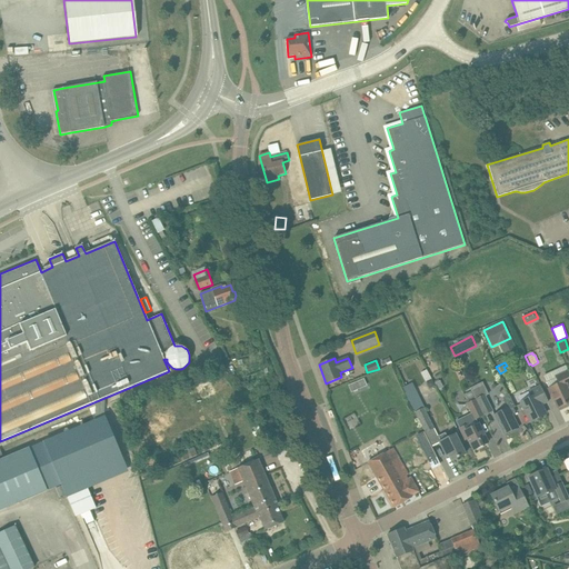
[(566,366),(543,376),(549,389),(548,389),(552,396),(558,408),(568,402),(568,391),(567,387),(568,385),(568,373),(568,371),(566,366)]
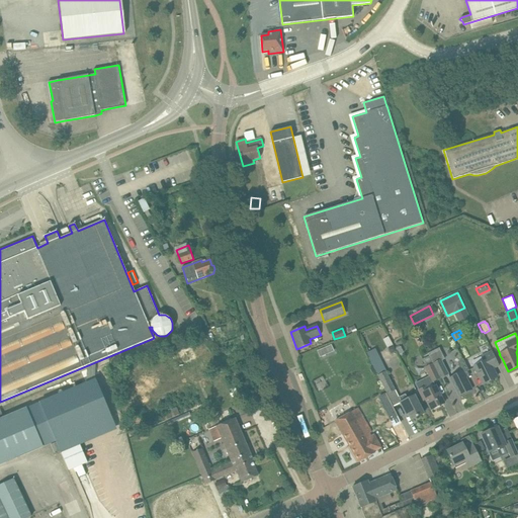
[(383,339),(387,347),(393,344),(389,337),(383,339)]
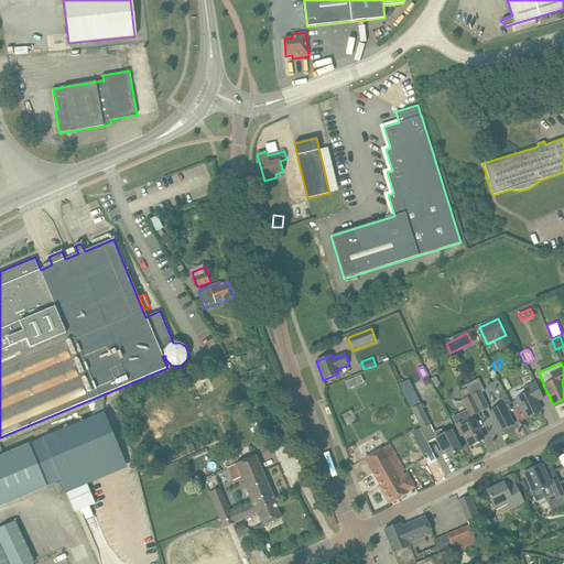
[(201,393),(214,388),(208,376),(195,382),(201,393)]
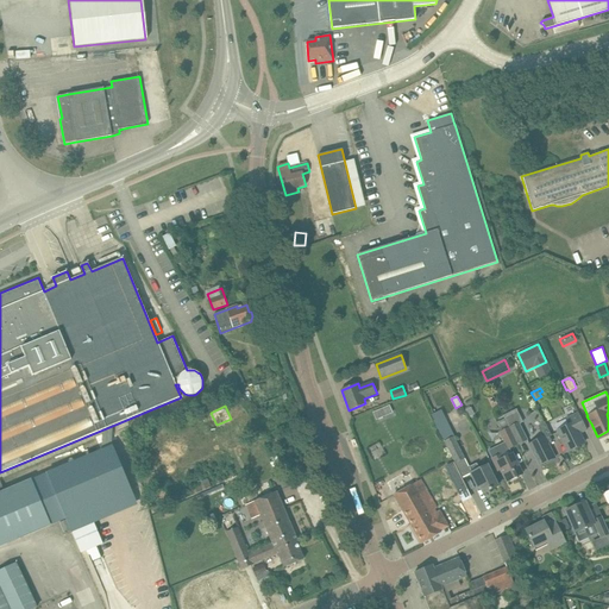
[(372,413),(376,420),(383,416),(381,409),(372,413)]
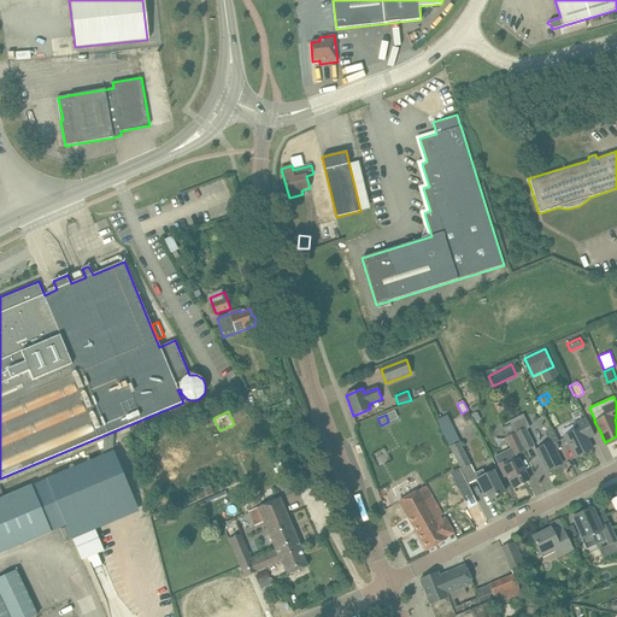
[(534,446),(526,428),(528,427),(523,415),(510,422),(516,433),(516,434),(524,451),(534,446)]
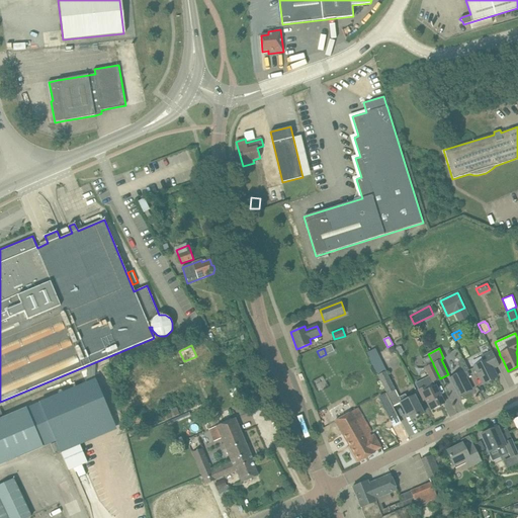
[(475,366),(483,384),(497,377),(493,368),(499,365),(492,351),(482,356),(485,361),(475,366)]
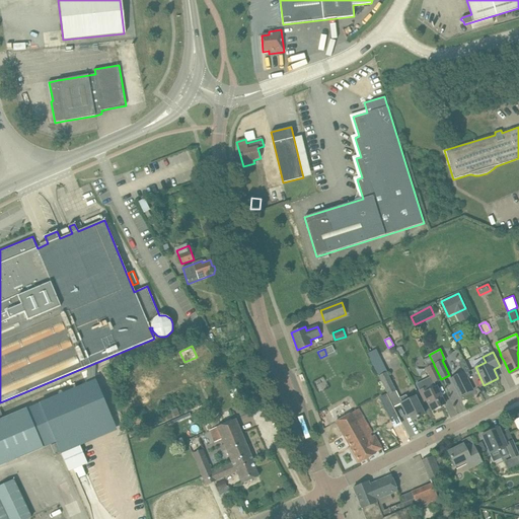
[(451,379),(459,396),(473,390),(467,378),(470,377),(468,372),(470,371),(464,359),(462,360),(460,361),(460,362),(459,363),(459,365),(459,367),(462,373),(451,379)]
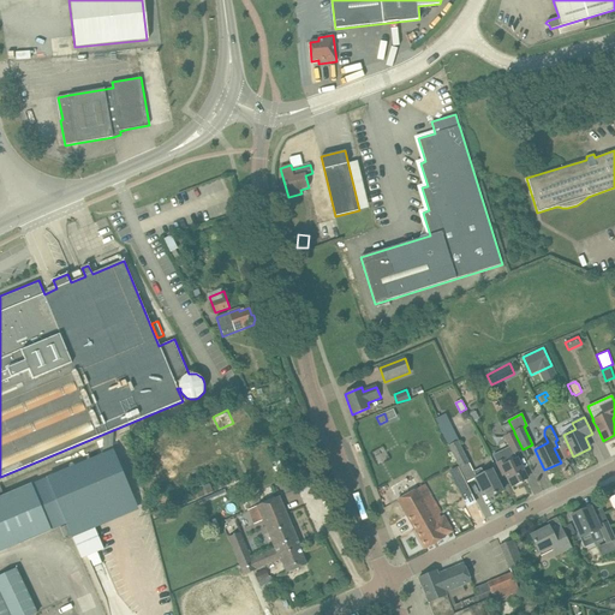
[(470,463),(452,428),(442,433),(460,467),(467,482),(476,478),(473,472),(473,471),(470,463)]
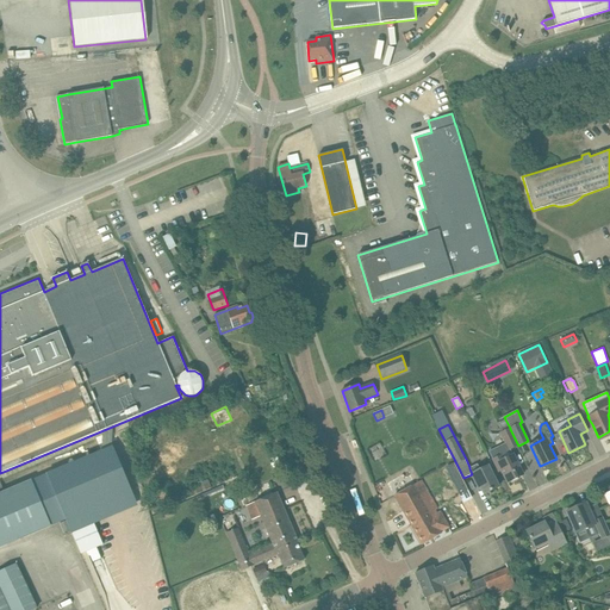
[(509,450),(518,446),(510,429),(502,433),(500,434),(509,450)]
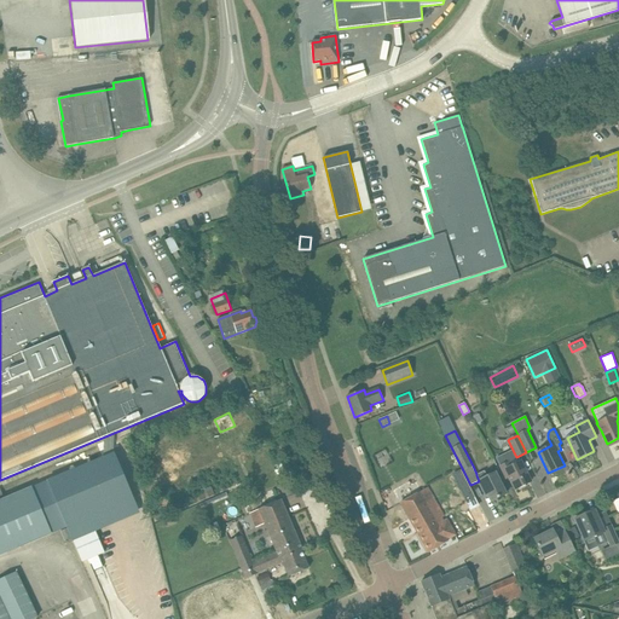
[(0,554),(68,527),(74,541),(140,513),(115,452),(5,498),(0,489),(0,554)]
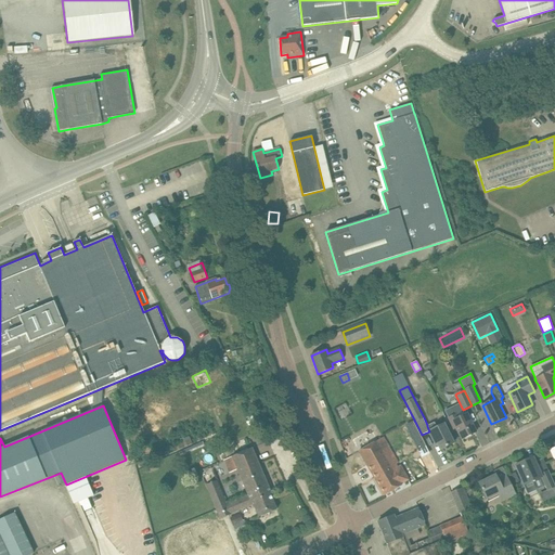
[(463,439),(476,433),(467,414),(457,418),(455,414),(449,417),(454,428),(456,427),(463,439)]
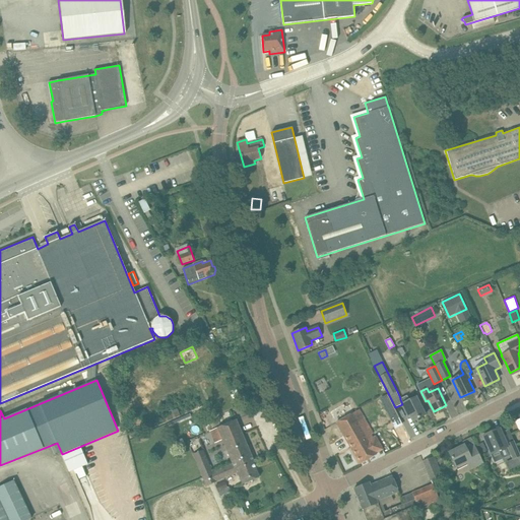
[(410,415),(413,421),(425,415),(415,397),(409,400),(407,395),(400,398),(400,399),(402,404),(408,416),(410,415)]
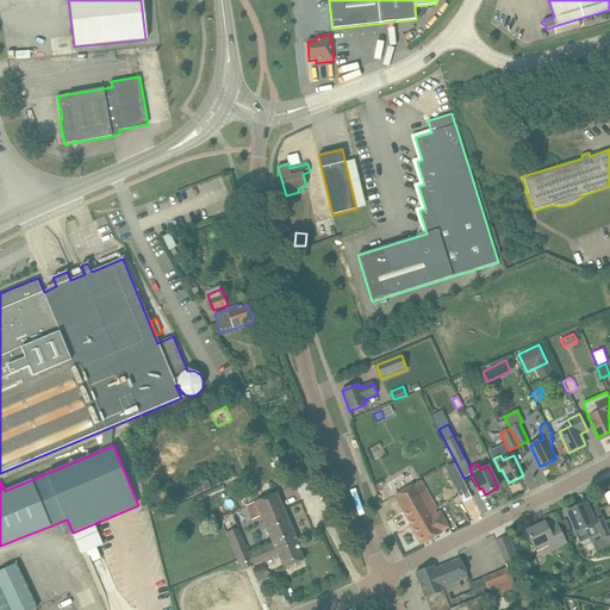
[(458,491),(466,487),(459,474),(450,478),(458,491)]
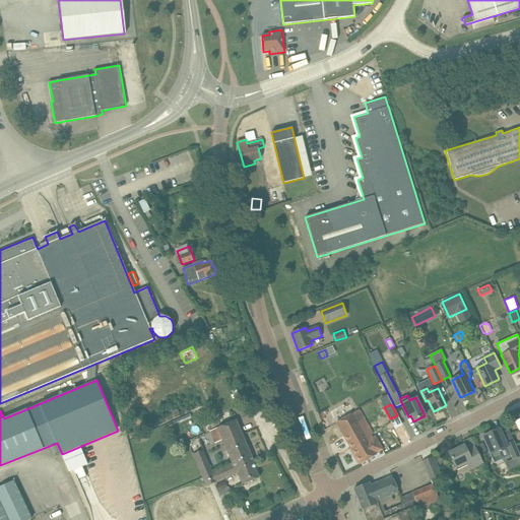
[(360,409),(336,423),(360,464),(377,454),(376,453),(383,450),(375,436),(373,437),(372,435),(373,434),(360,409)]
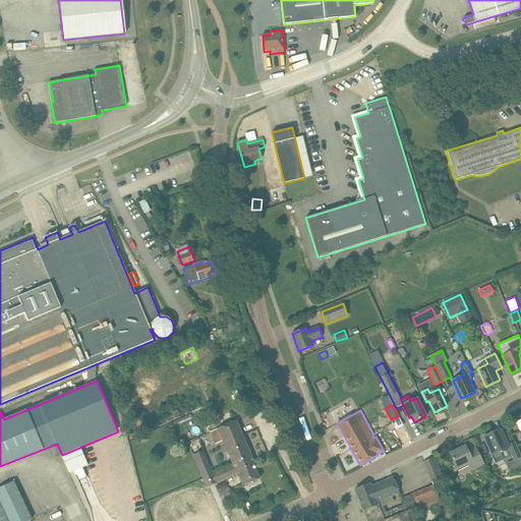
[(215,445),(222,441),(233,465),(236,470),(254,462),(236,420),(210,432),(215,445)]
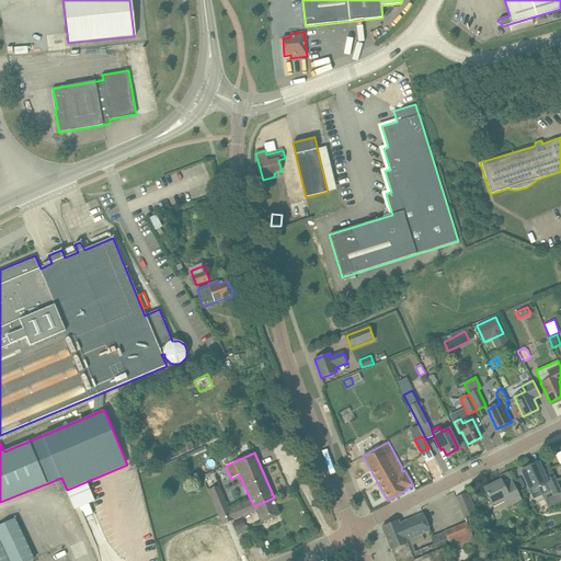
[(539,462),(521,470),(529,490),(539,487),(542,495),(551,491),(553,496),(560,492),(560,491),(557,480),(554,476),(547,479),(539,462)]
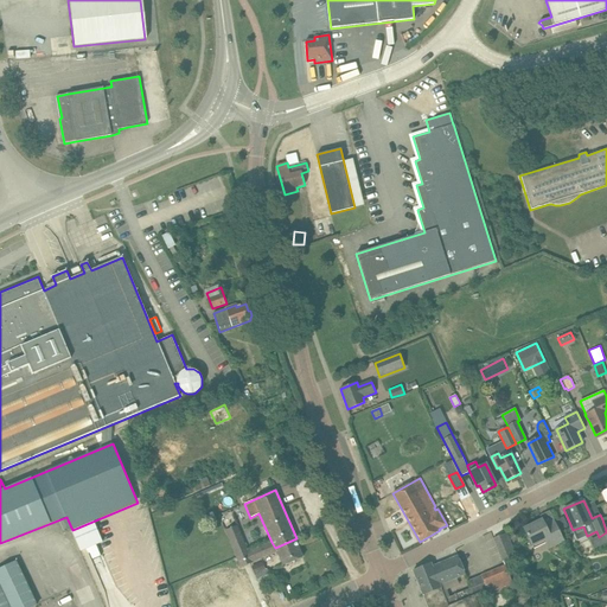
[(542,519),(524,529),(532,545),(544,540),(549,548),(564,541),(555,523),(555,524),(547,528),(542,519)]
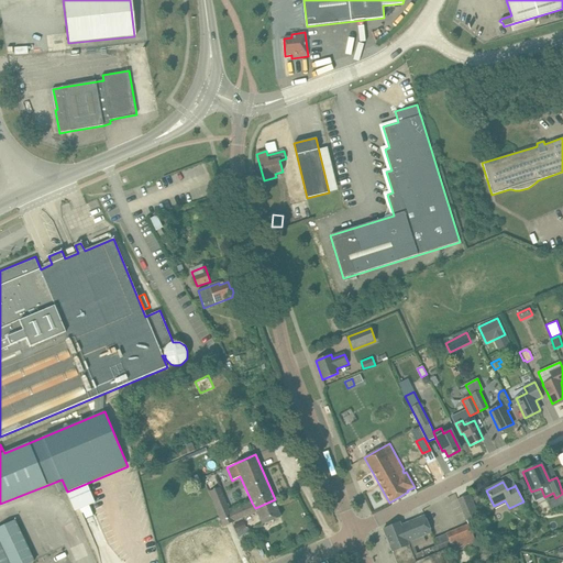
[(209,493),(220,517),(231,511),(220,488),(209,493)]
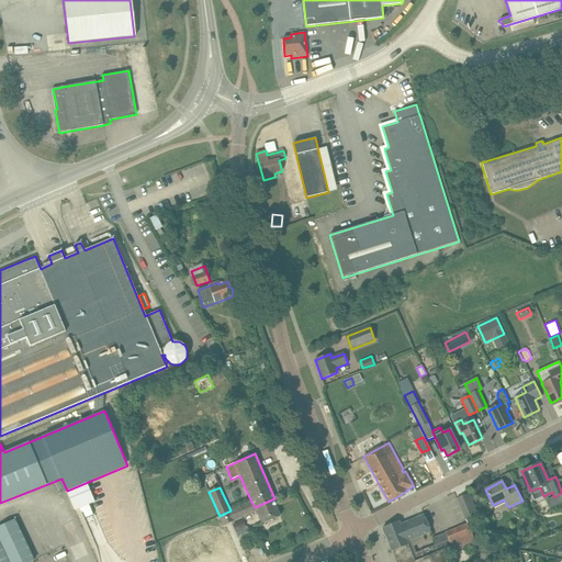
[(469,493),(457,498),(465,519),(478,515),(469,493)]
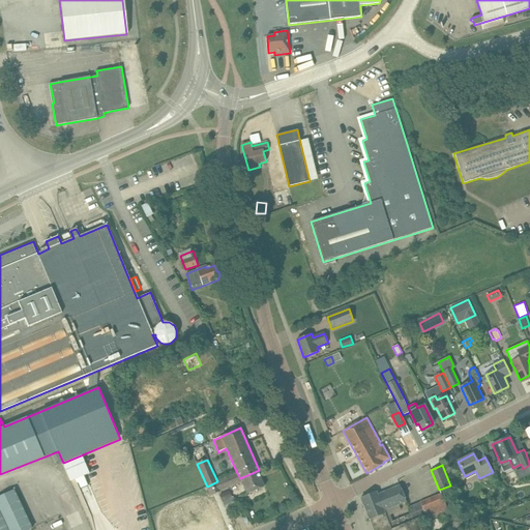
[(237,473),(217,481),(207,487),(211,496),(221,492),(241,481),(247,494),(264,487),(258,471),(259,471),(259,470),(240,478),(237,473)]
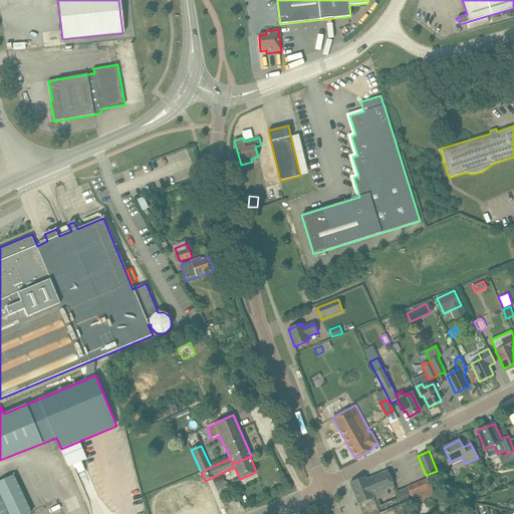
[(408,513),(406,508),(416,504),(415,501),(427,496),(435,493),(428,479),(408,487),(396,492),(398,498),(399,500),(393,503),(392,501),(377,507),(374,500),(377,499),(375,494),(394,486),(388,472),(389,472),(388,471),(366,480),(365,477),(350,483),(349,483),(358,505),(362,513),(408,513)]
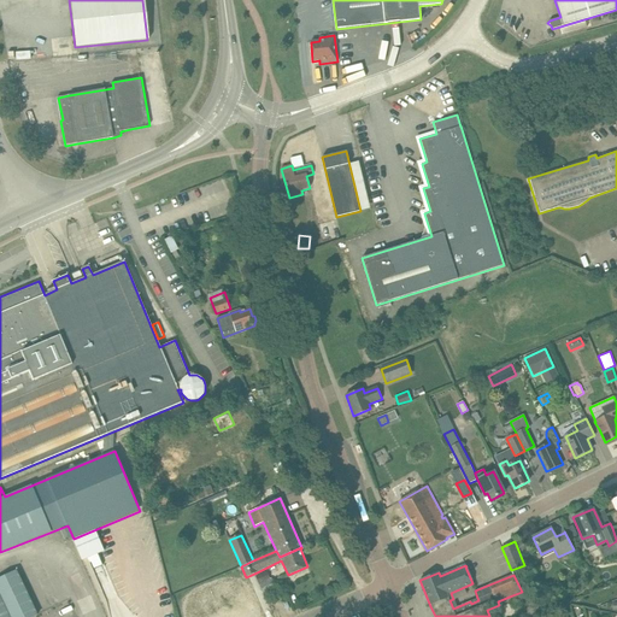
[(17,570),(0,577),(0,616),(33,616),(37,615),(17,570)]
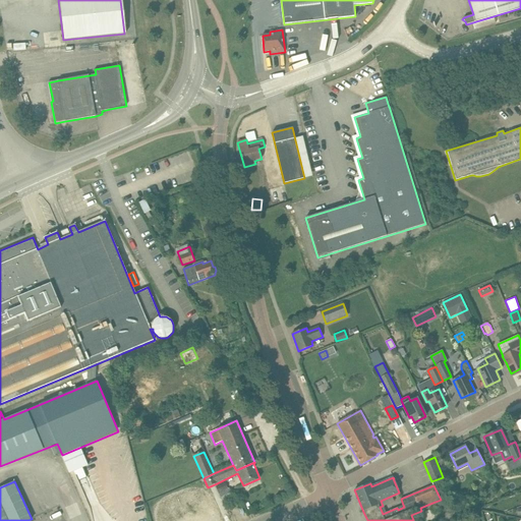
[(225,482),(216,486),(222,501),(233,497),(229,488),(228,488),(225,482)]
